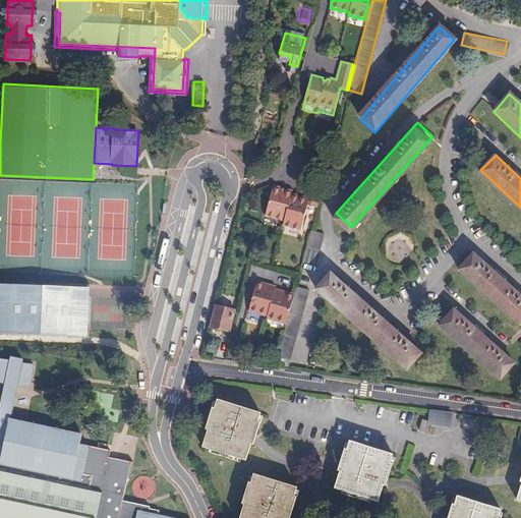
[(306,207),(314,209),(322,182),(308,178),(303,195),(291,192),(292,190),(273,185),(264,221),(283,225),(282,228),(300,232),(306,207)]
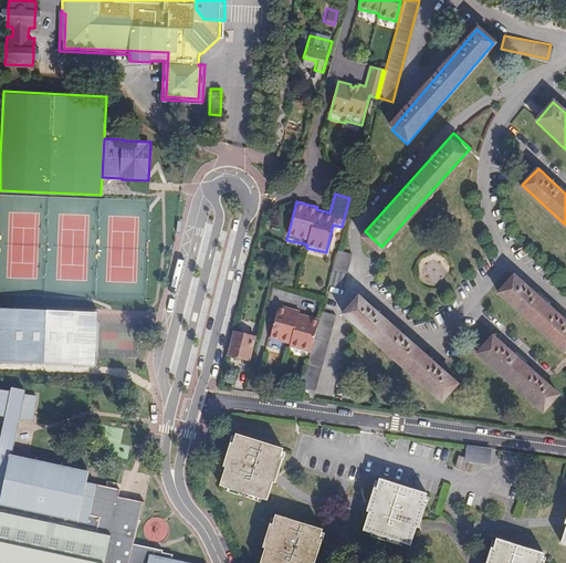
[(349,198),(342,227),(343,228),(350,198),(349,198)]
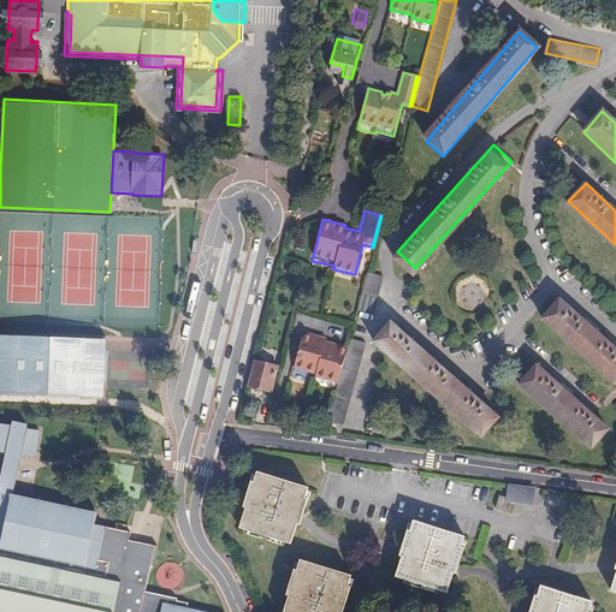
[(366,274),(355,312),(371,315),(380,278),(366,274)]
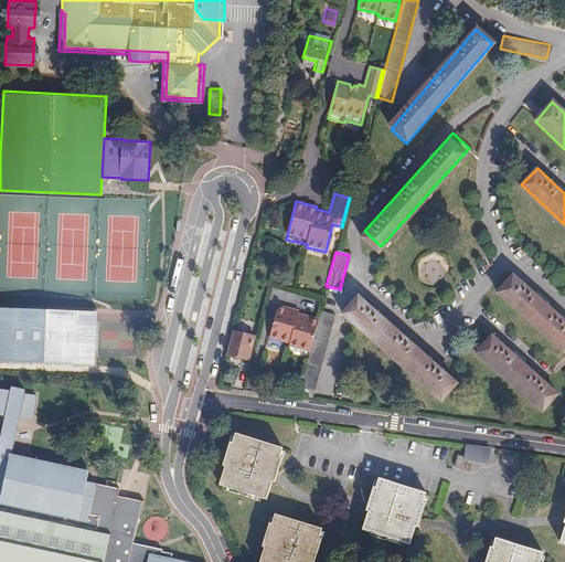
[(564,321),(514,275),(499,292),(562,351),(564,347),(564,321)]
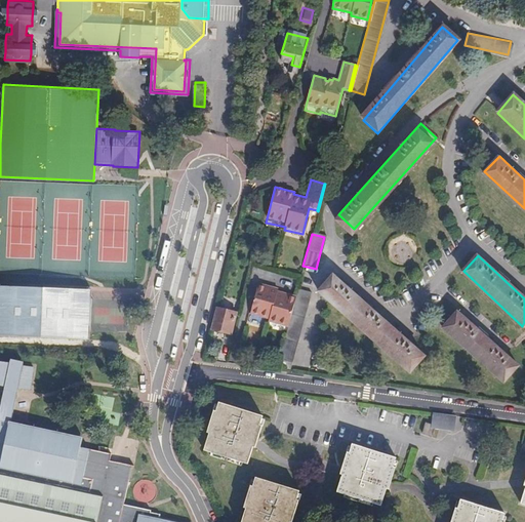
[(331,276),(317,292),(408,372),(422,356),(331,276)]
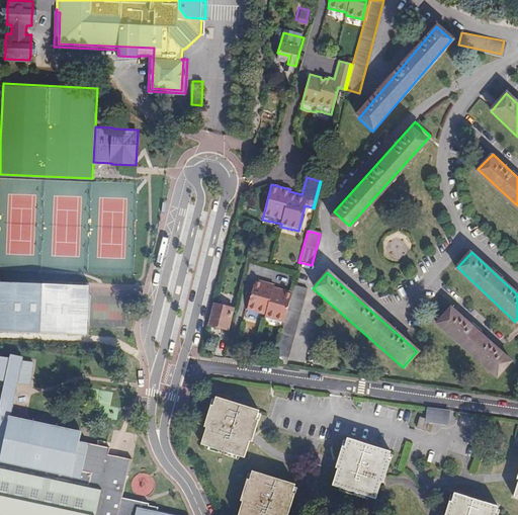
[(0,329),(88,334),(90,284),(0,279),(0,329)]
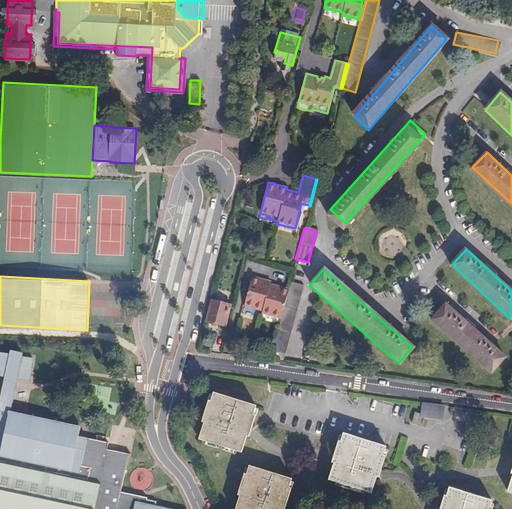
[(279,320),(287,291),(279,289),(279,291),(274,290),(275,288),(268,286),(269,284),(262,282),(261,283),(256,282),(256,281),(249,279),(242,307),(261,312),(261,315),(279,320)]
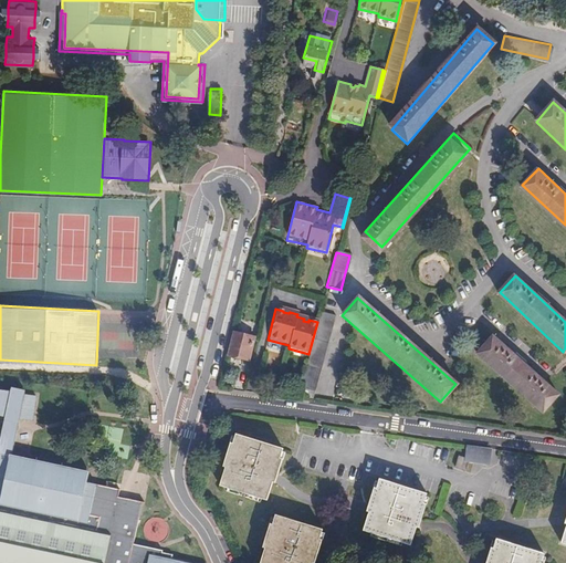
[(334,316),(320,313),(317,322),(308,354),(300,388),(315,392),(334,316)]
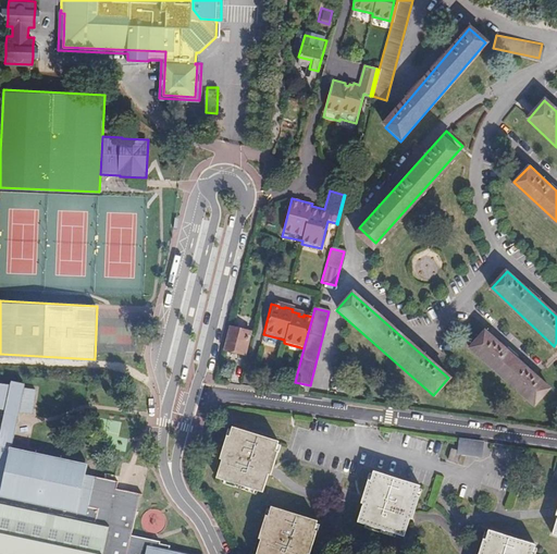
[(251,331),(231,325),(224,348),(246,354),(251,331)]
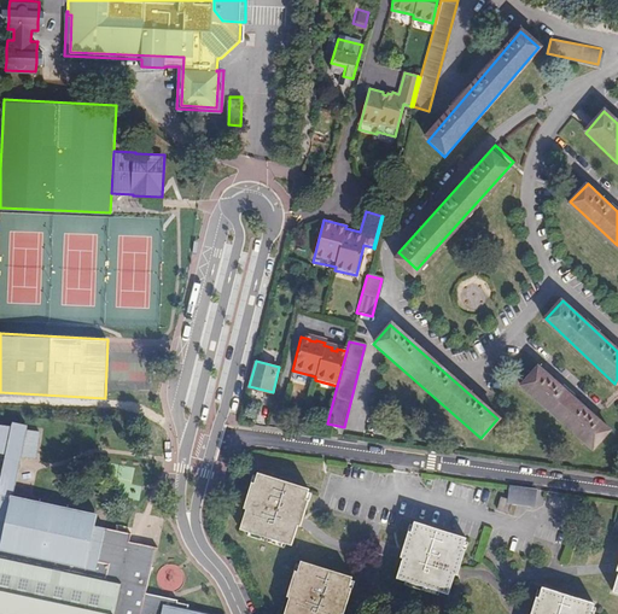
[(538,364),(522,384),(592,449),(610,430),(538,364)]
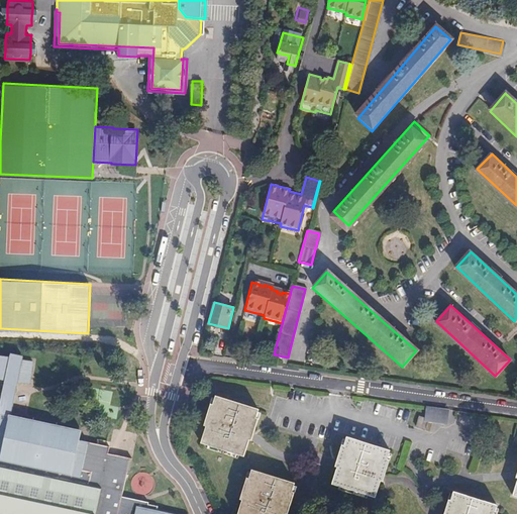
[(172,513),(157,511),(159,504),(147,502),(148,500),(122,495),(130,457),(108,452),(109,446),(78,439),(80,430),(10,416),(17,381),(29,382),(32,360),(0,355),(0,378),(5,380),(4,382),(0,399),(0,513),(172,513)]
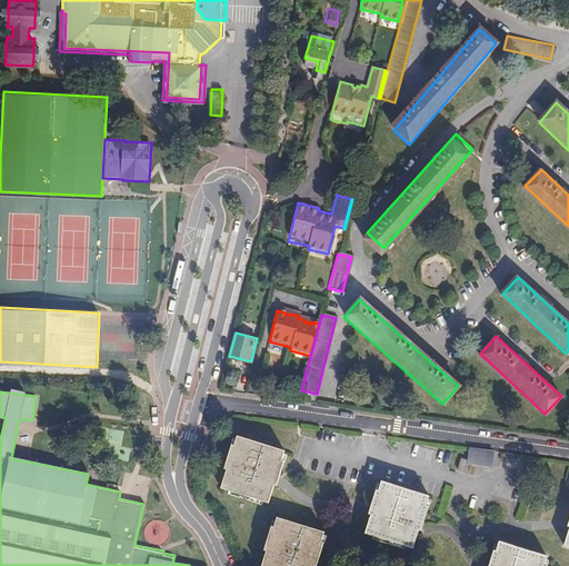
[(301,391),(300,397),(316,401),(317,395),(301,391)]
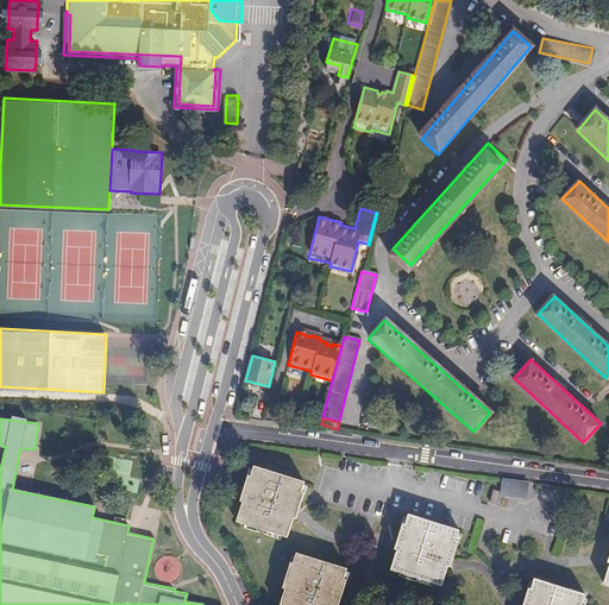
[(252,466),(234,522),(286,537),(302,481),(252,466)]
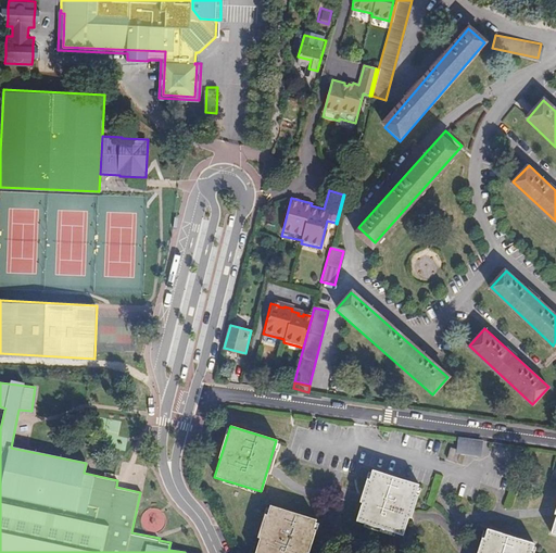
[(450,448),(446,459),(455,462),(458,451),(450,448)]
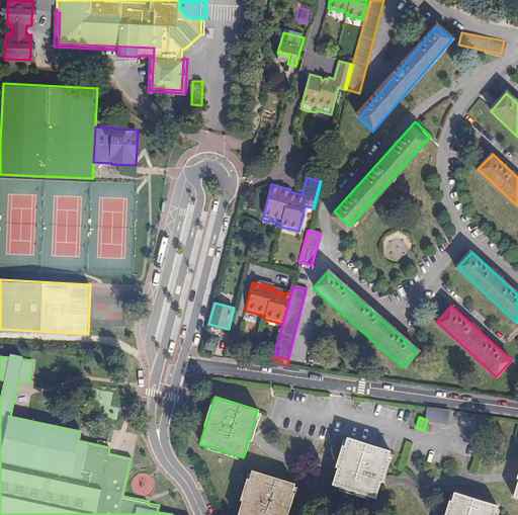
[(347,438),(331,485),(374,498),(390,451),(347,438)]
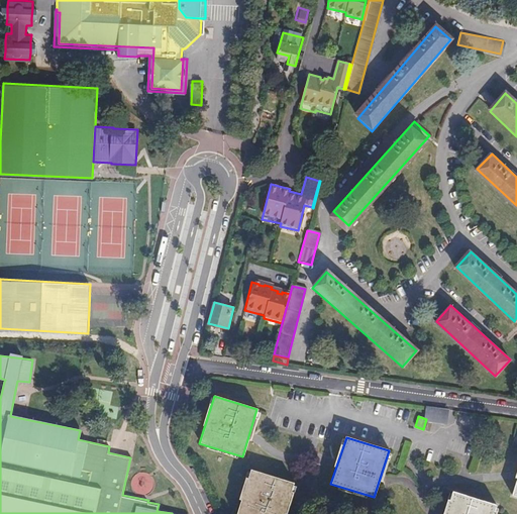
[(250,469),(236,513),(283,513),(294,482),(250,469)]
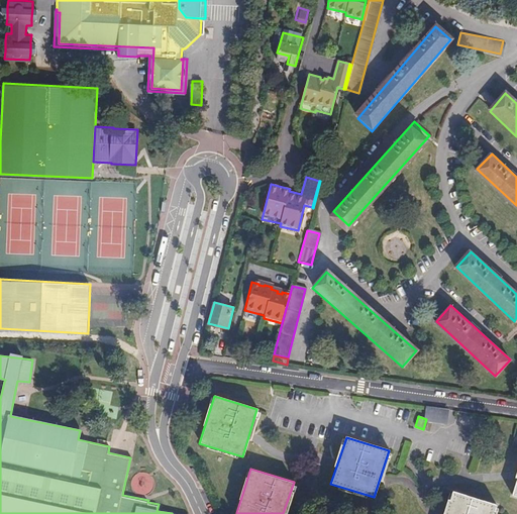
[(453,490),(444,513),(492,513),(495,503),(453,490)]
